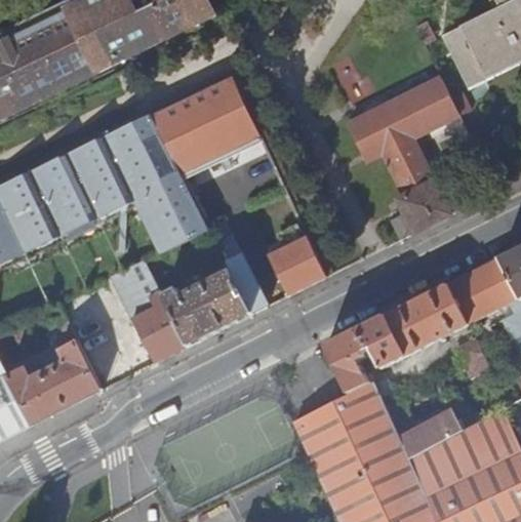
[(0,113),(207,14),(200,0),(85,0),(0,40),(0,113)]
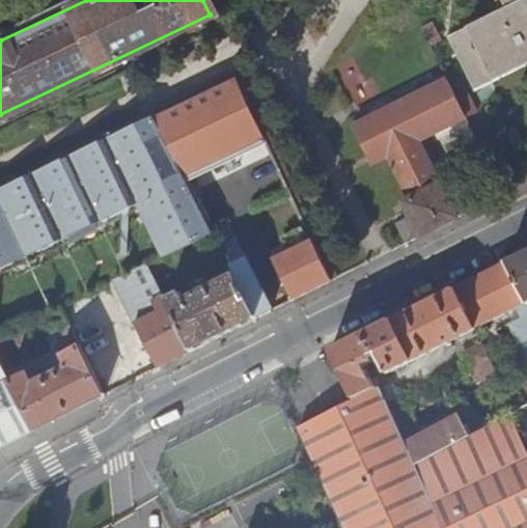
[(471,87),(526,58),(526,0),(492,0),(496,7),(444,34),(471,87)]
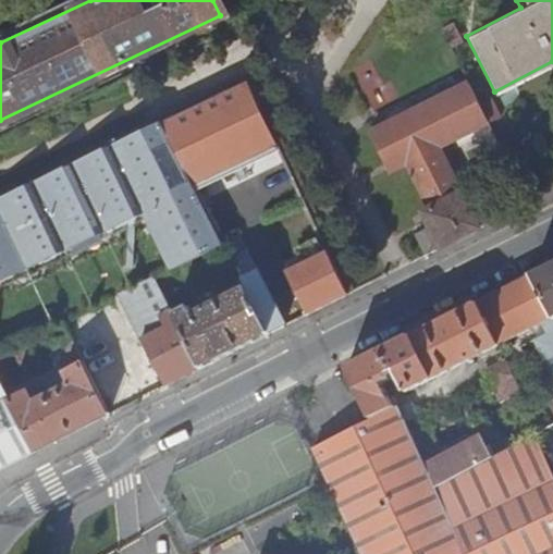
[(244,78),(157,121),(187,181),(272,140),(244,78)]
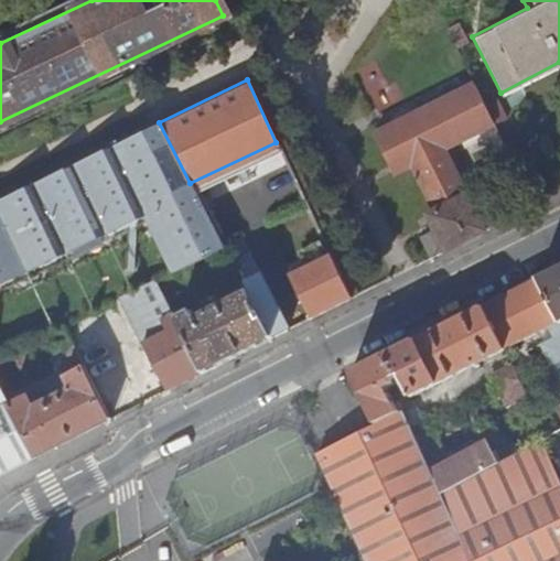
[(491,120),(471,82),(372,131),(390,171),(410,161),(432,207),(424,212),(432,227),(419,234),(429,255),(482,227),(442,146),(491,120)]
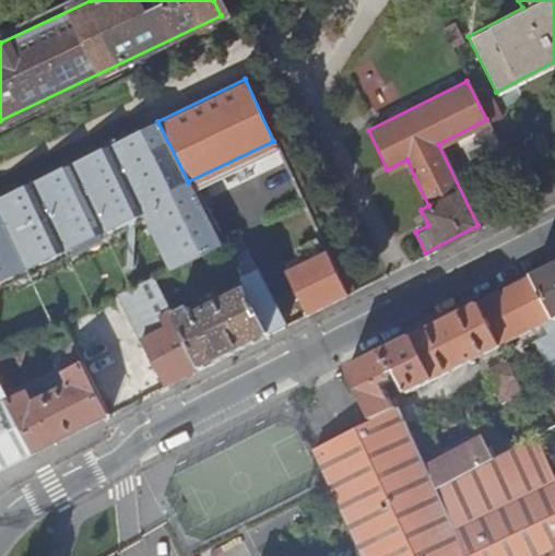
[(0,293),(148,228),(180,298),(228,273),(188,181),(157,121),(85,156),(0,196),(0,293)]
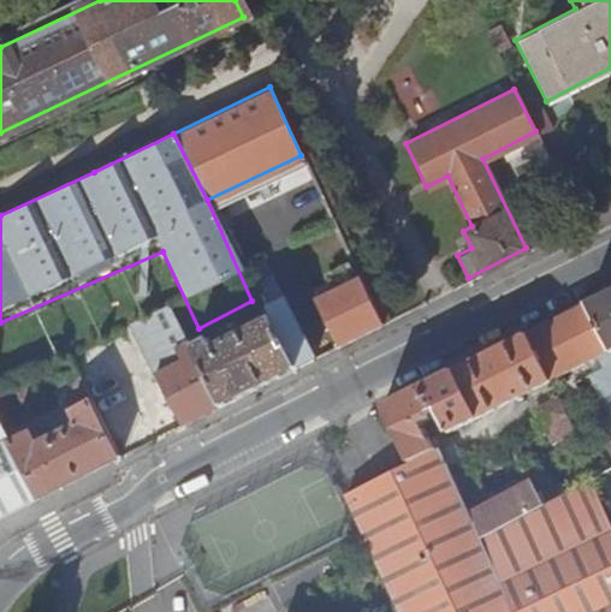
[(379,322),(354,266),(346,269),(350,278),(345,279),(343,274),(330,281),(332,287),(313,296),(337,344),(379,322)]
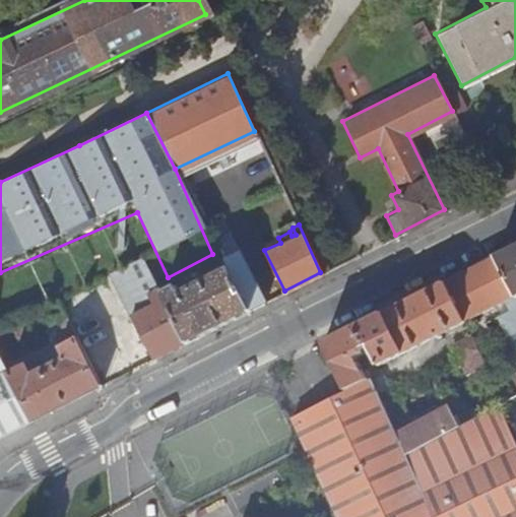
[(515,242),(494,253),(515,295),(515,293),(515,242)]
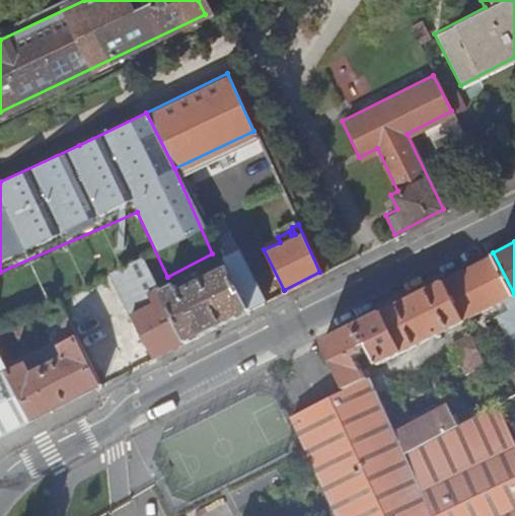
[(220,256),(225,265),(247,308),(260,302),(249,282),(251,280),(236,249),(220,256)]
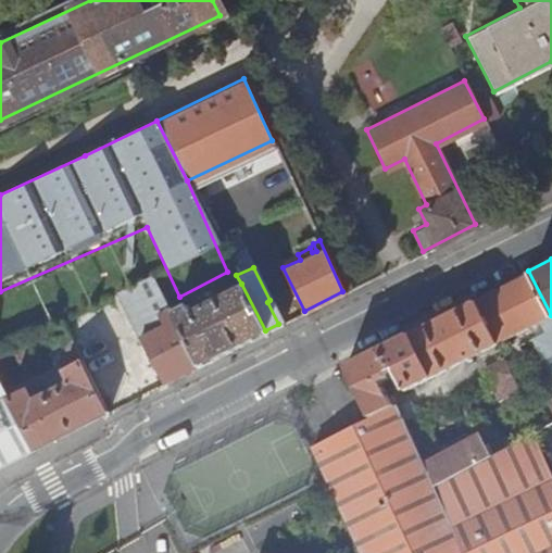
[(528,271),(473,299),(493,341),(536,321),(540,331),(528,337),(539,357),(551,350),(551,319),(550,315),(551,315),(528,271)]
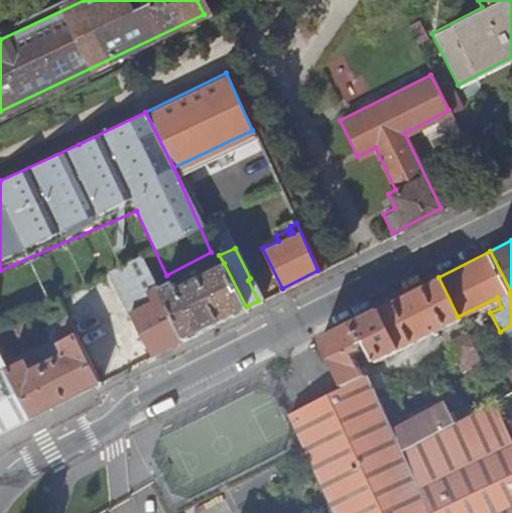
[(182,338),(246,306),(224,263),(175,288),(171,281),(154,285),(182,338)]
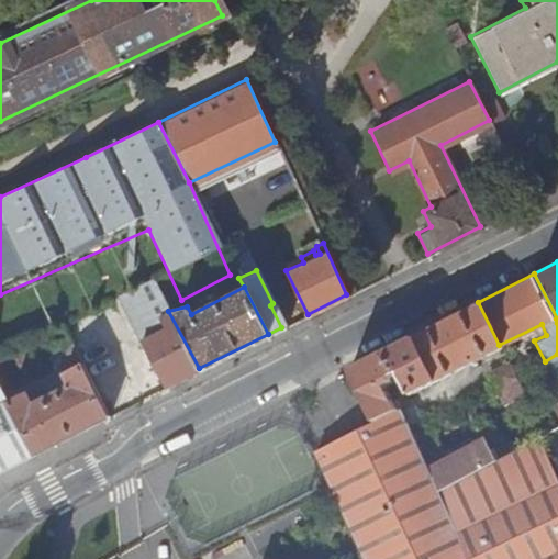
[(478,302),(347,368),(372,417),(394,406),(383,383),(392,379),(394,371),(397,371),(406,392),(467,361),(469,366),(476,361),(475,358),(500,346),(499,345),(478,302)]
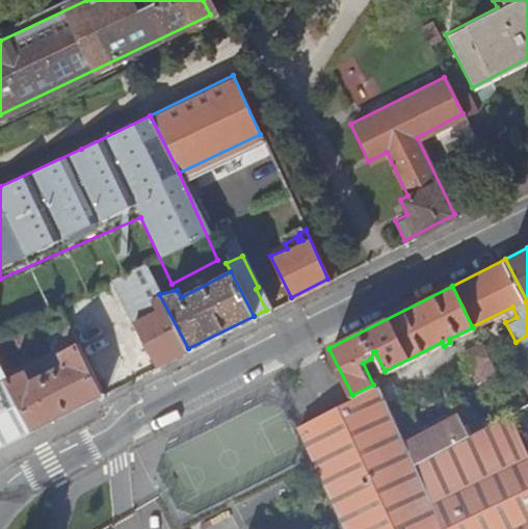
[(188,348),(159,295),(130,310),(156,364),(188,348)]
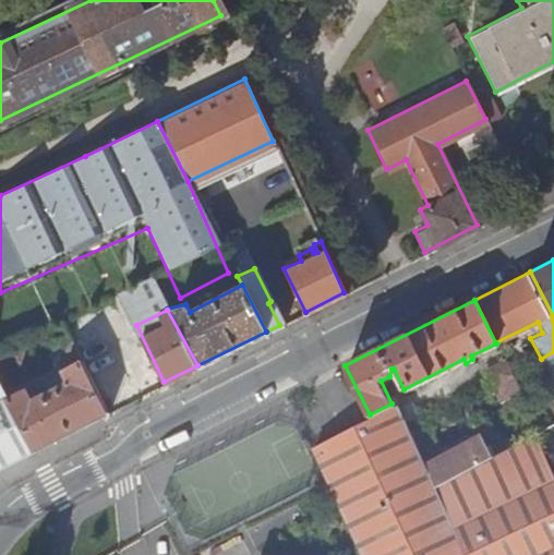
[(5,398),(31,449),(104,412),(64,334),(56,339),(69,365),(59,371),(64,383),(29,399),(24,388),(5,398)]
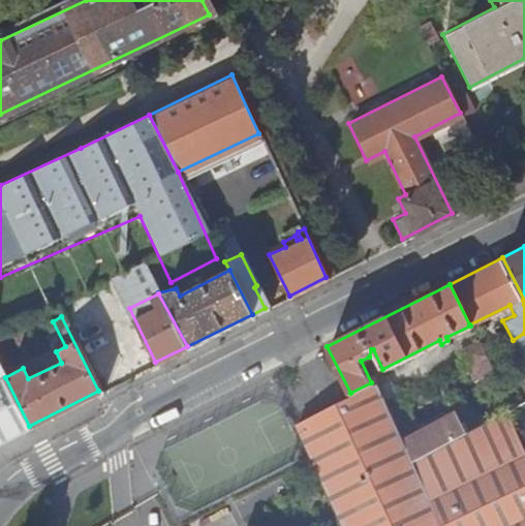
[(524,333),(513,340),(517,349),(524,344),(524,333)]
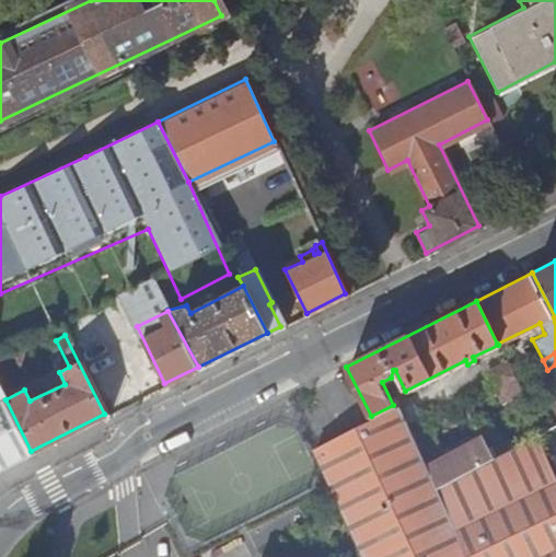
[(521,391),(506,359),(485,370),(500,401),(521,391)]
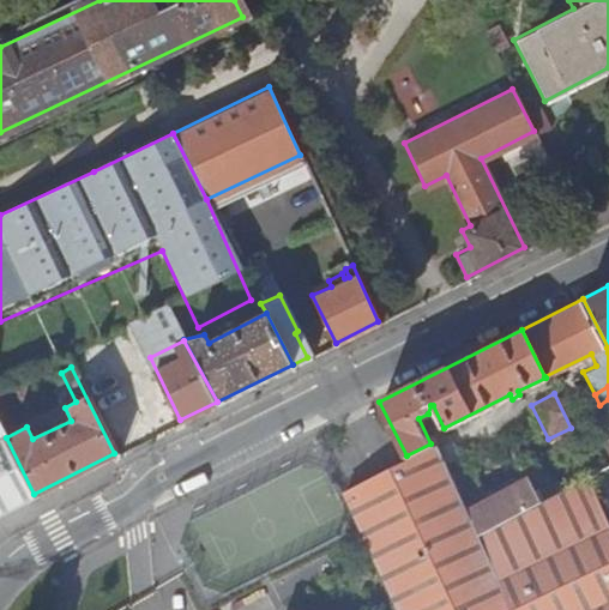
[(0,511),(34,494),(6,438),(0,440),(0,511)]
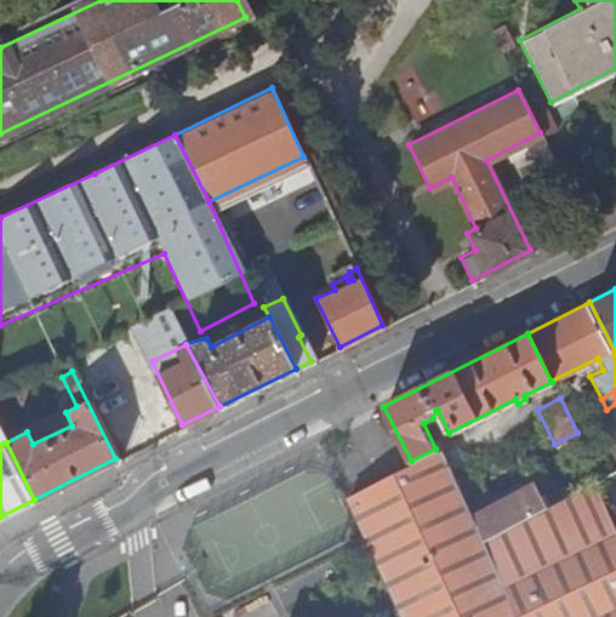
[(404,616),(518,616),(483,540),(469,510),(439,446),(435,449),(411,461),(347,492),(369,538),(404,616)]
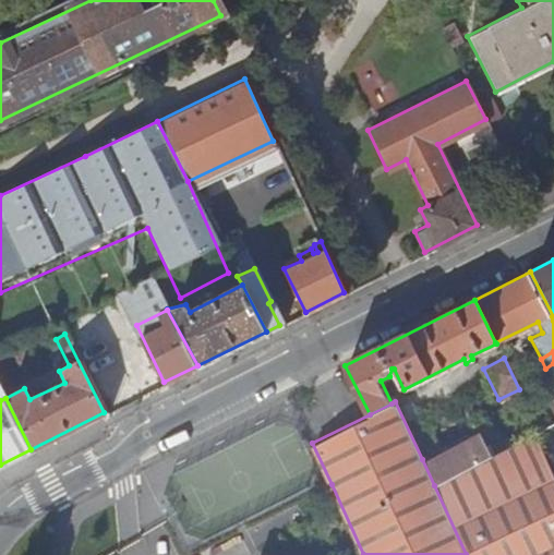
[(539,427),(529,433),(550,474),(551,474),(553,472),(553,421),(540,430),(539,427)]
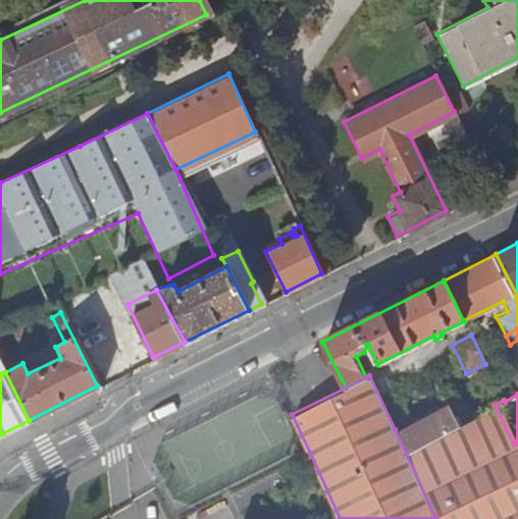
[(395,429),(406,454),(459,425),(447,402),(395,429)]
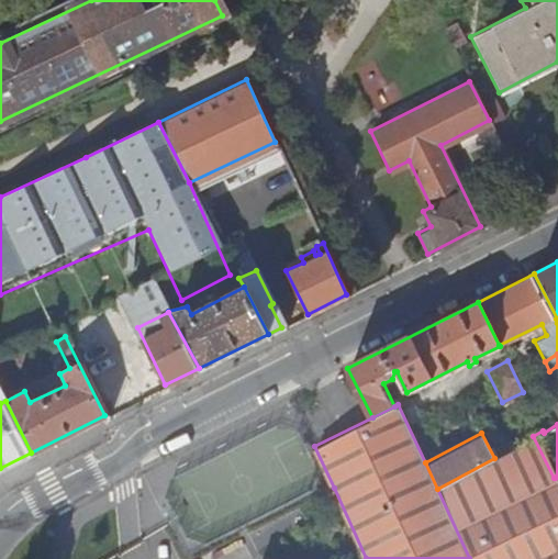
[(557,558),(557,483),(556,480),(555,478),(554,478),(533,436),(494,458),(437,489),(469,558),(557,558)]
